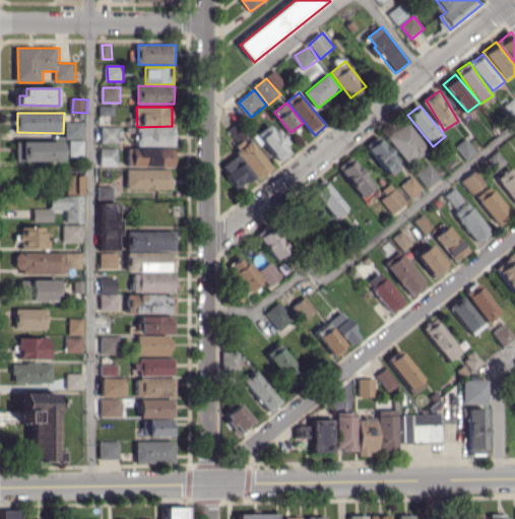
[(86,139),(86,122),(68,122),(68,139),(86,139)]
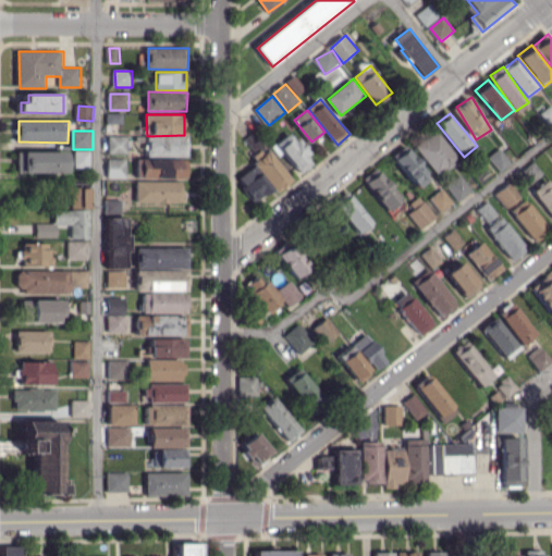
[(416,147),(440,176),(461,159),(437,131),(416,147)]
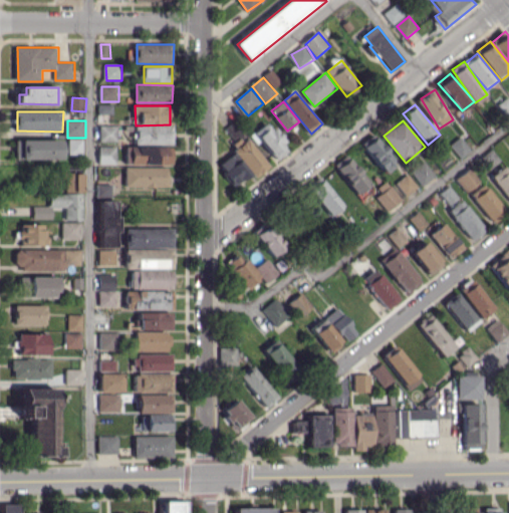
[(278,161),(292,150),(269,121),(252,136),(259,144),(262,142),(278,161)]
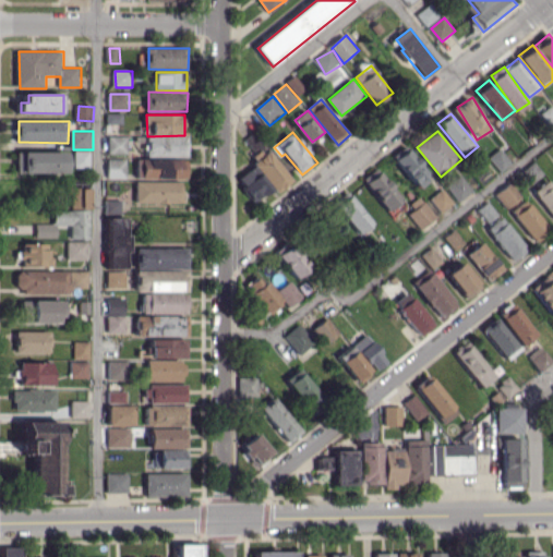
[(111,154),(129,154),(130,137),(111,136),(111,154)]
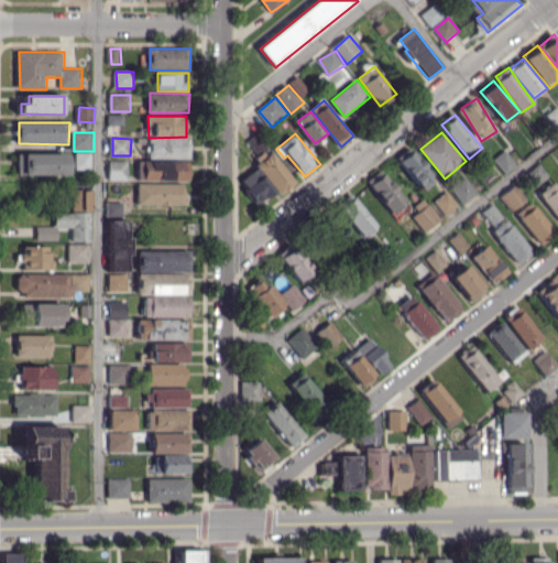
[(190,159),(190,139),(150,138),(150,159),(190,159)]
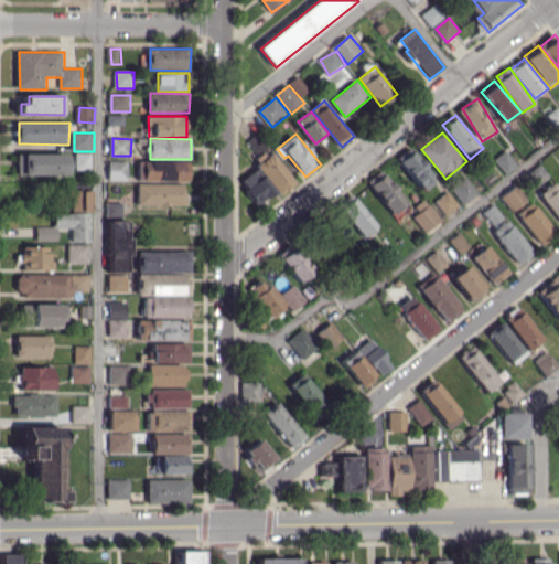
[(399,158),(422,190),(437,179),(412,148),(399,158)]
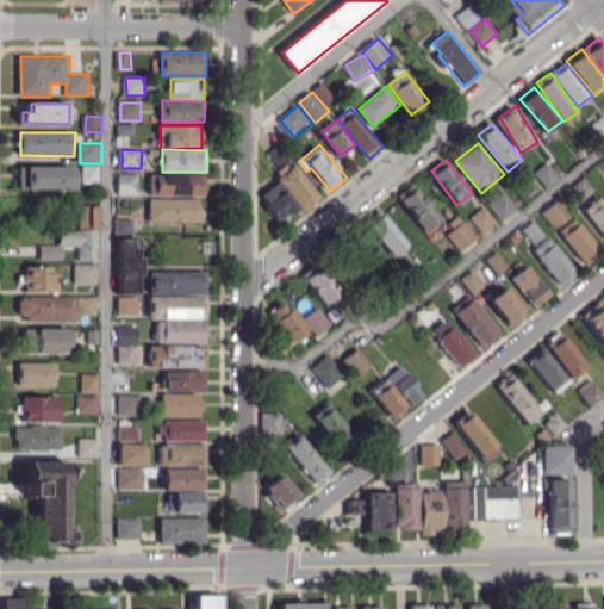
[(318,200),(293,161),(276,172),(303,211),(318,200)]
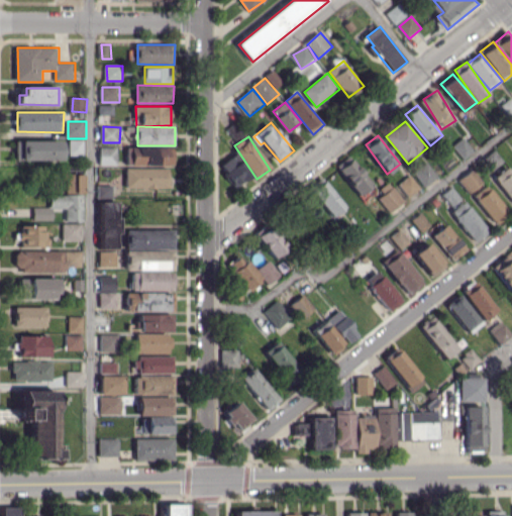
[(466,160),(476,151),(466,137),(454,146),(466,160)]
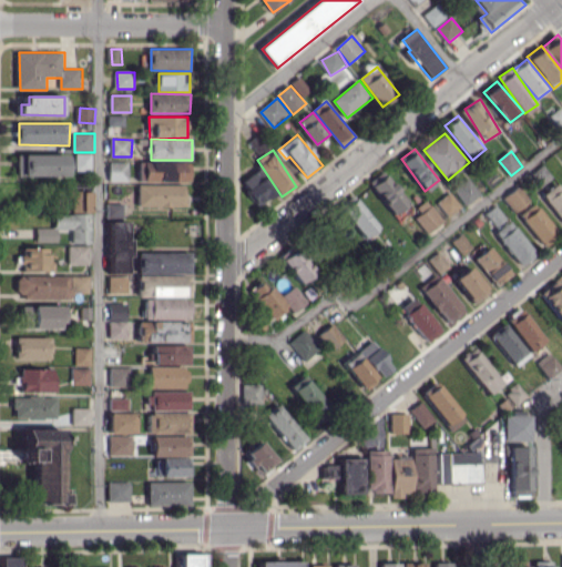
[(94,154),(79,153),(79,171),(93,171),(94,154)]
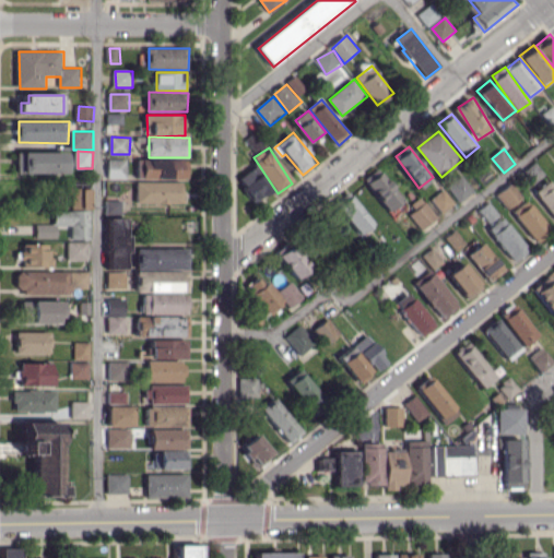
[(69,174),(69,153),(20,152),(20,174),(69,174)]
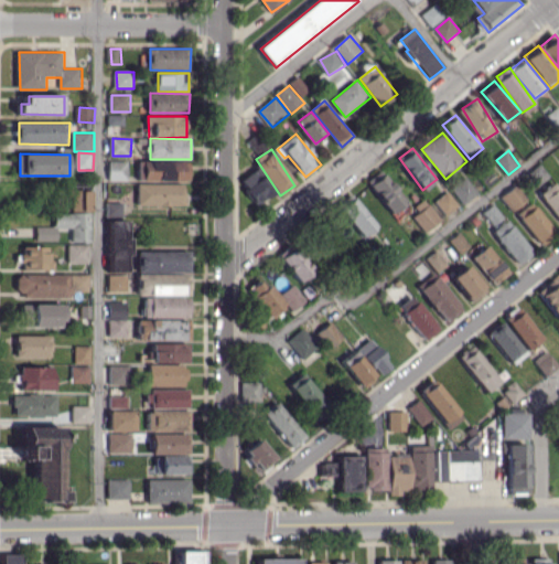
[(130,162),(110,161),(110,180),(130,181),(130,162)]
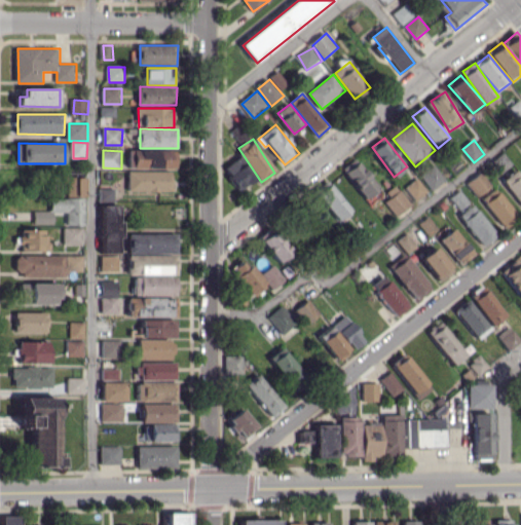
[(179,150),(132,150),(132,170),(179,169),(179,150)]
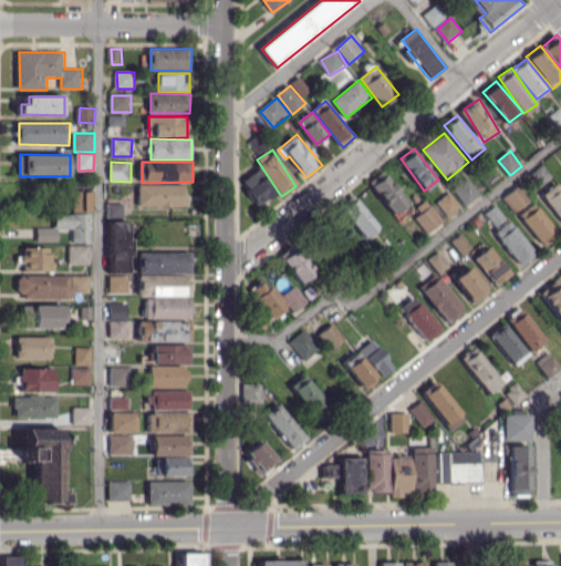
[(243,181),(259,206),(277,195),(261,170),(243,181)]
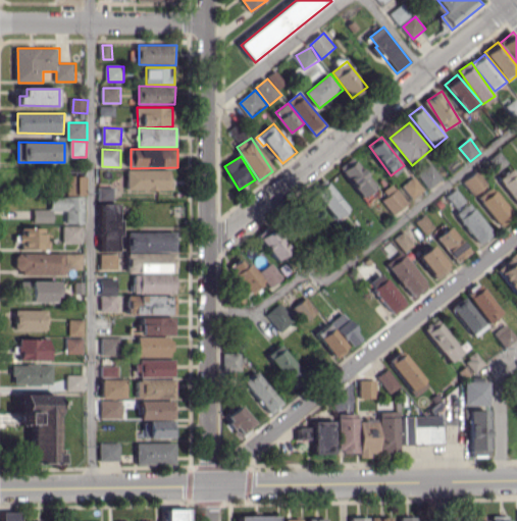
[(377,187),(354,157),(341,168),(365,198),(377,187)]
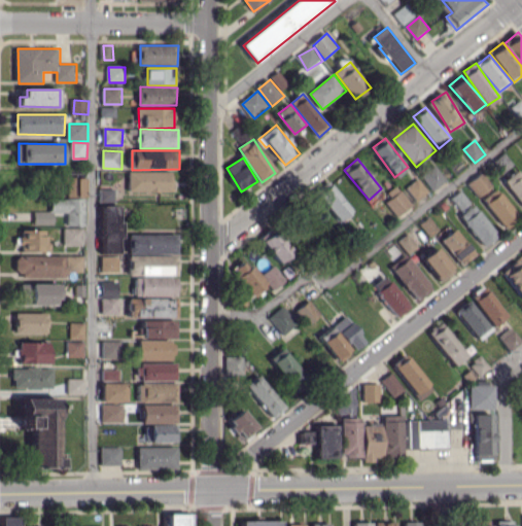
[(436,191),(449,180),(437,166),(424,176),(436,191)]
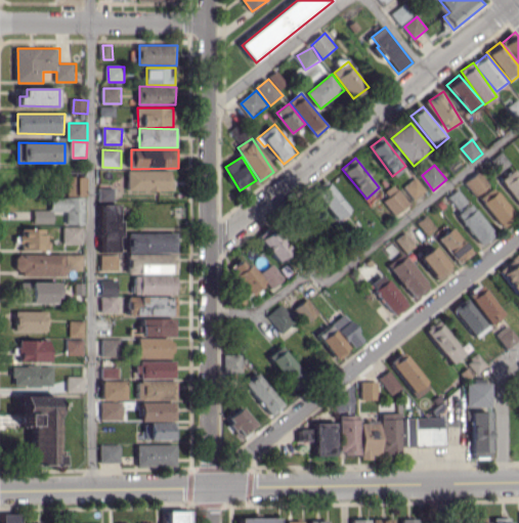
[(518,171),(517,170),(503,181),(518,201),(518,171)]
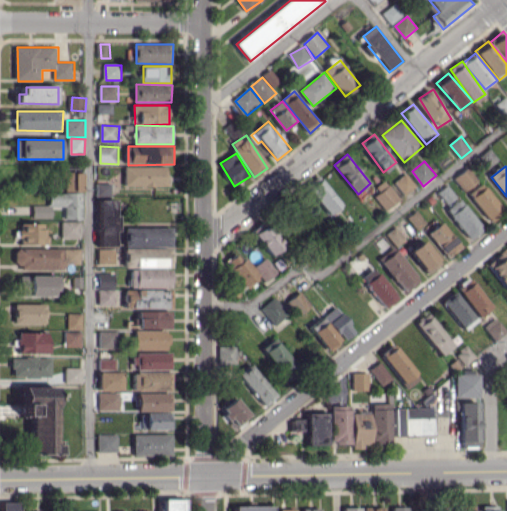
[(169,168),(127,167),(126,186),(169,187),(169,168)]
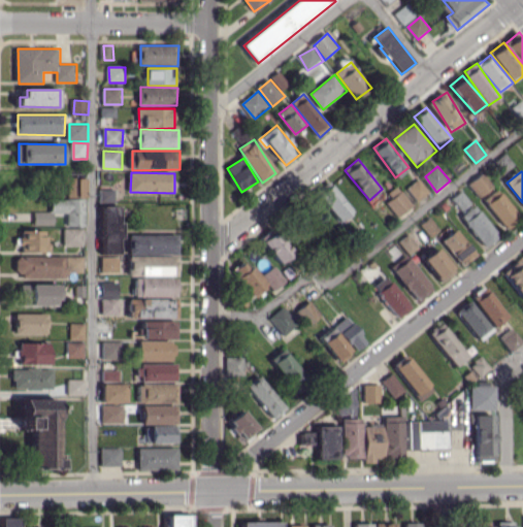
[(471,184),(482,197),(495,187),(485,173),(471,184)]
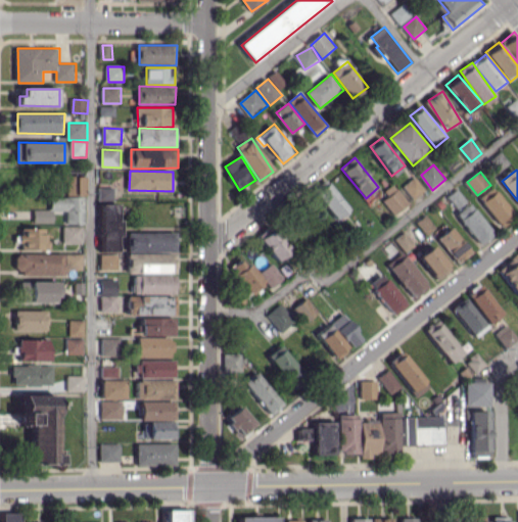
[(86,176),(68,177),(69,196),(87,196),(86,176)]
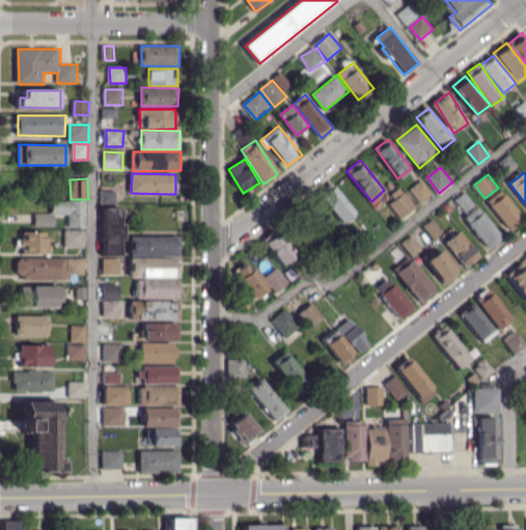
[(412,190),(422,203),(434,194),(423,180),(412,190)]
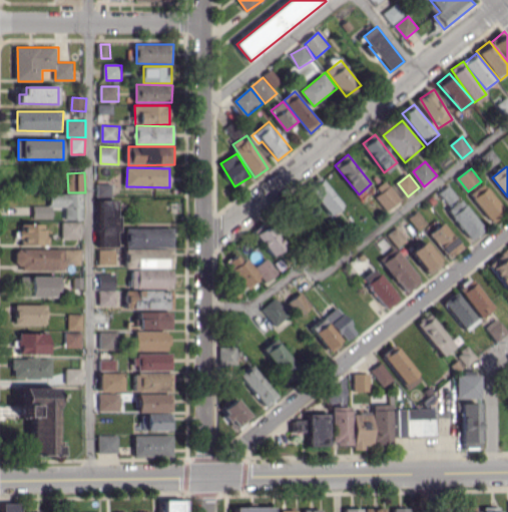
[(345,204),(322,177),(310,188),(333,215),(345,204)]
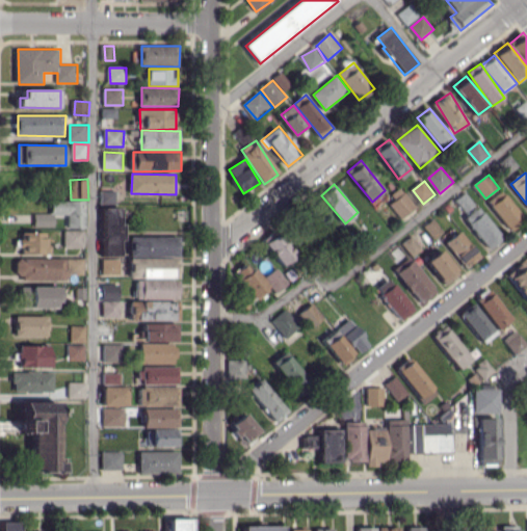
[(390,202),(402,219),(418,208),(404,190),(390,202)]
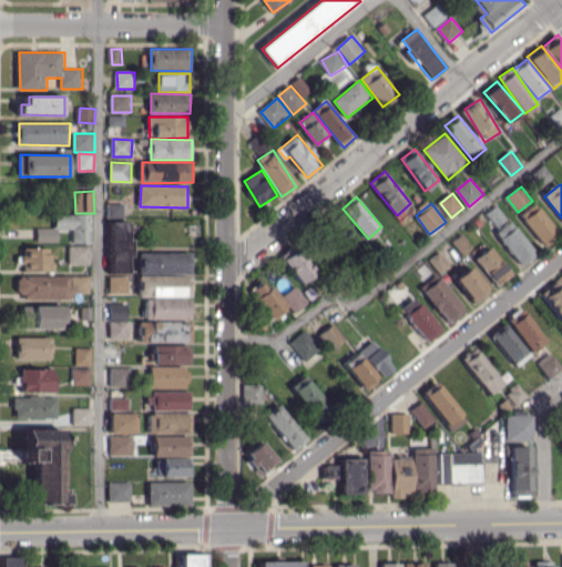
[(126,219),(126,204),(110,204),(110,219),(126,219)]
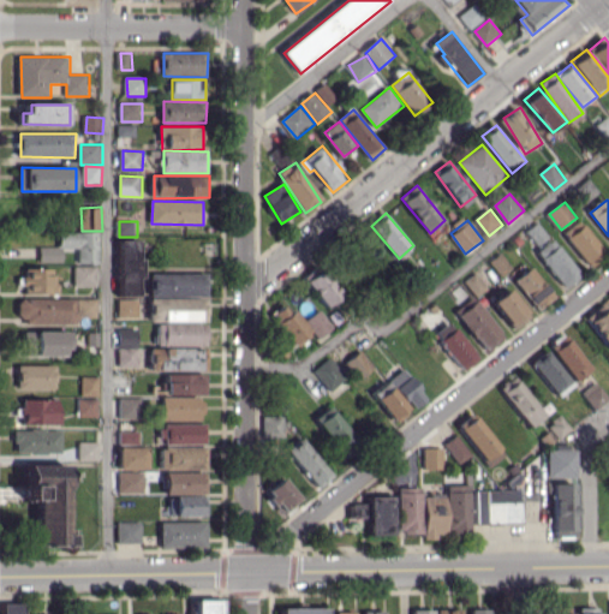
[(605,251),(581,221),(566,234),(590,264),(605,251)]
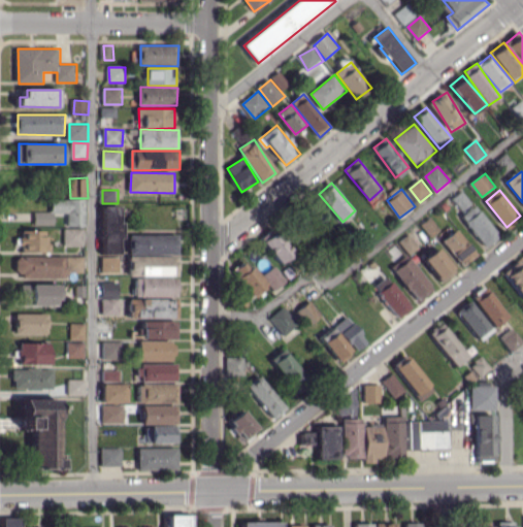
[(88,226),(87,199),(54,199),(54,212),(37,212),(37,226),(57,225),(57,213),(69,213),(69,227),(88,226)]
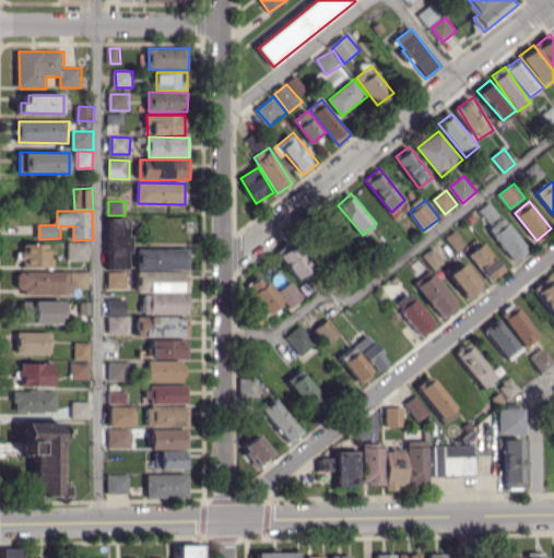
[(531,250),(504,217),(490,229),(516,262),(531,250)]
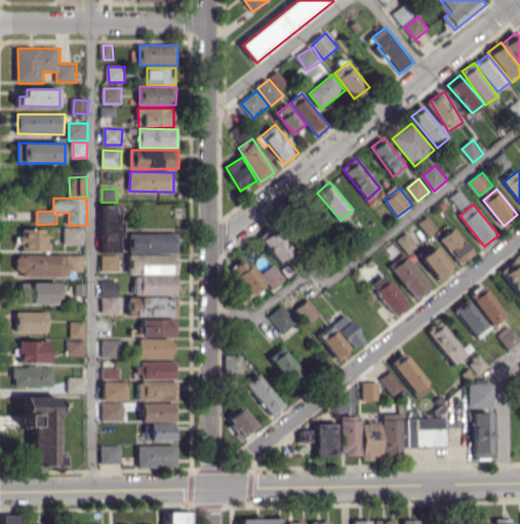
[(104,253),(120,252),(119,205),(103,205),(104,253)]
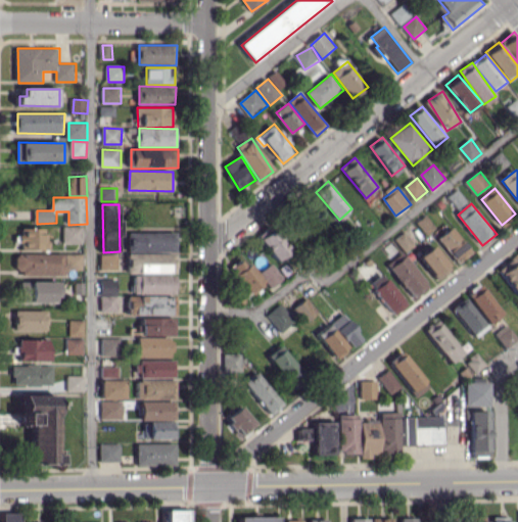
[(84,227),(65,227),(65,244),(85,243),(84,227)]
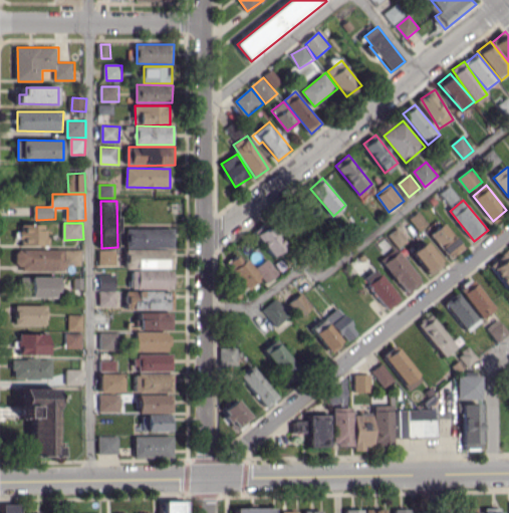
[(255,233),(275,257),(288,246),(268,223),(255,233)]
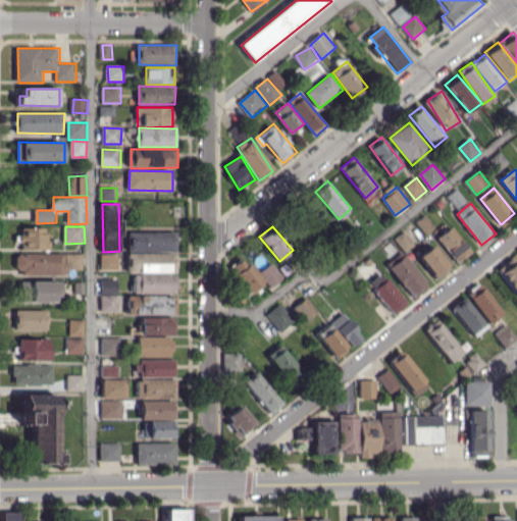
[(438,239),(459,263),(473,252),(453,226),(438,239)]
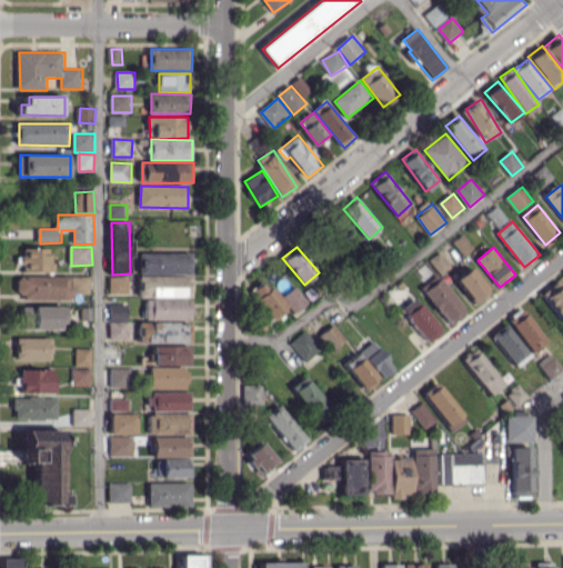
[(51,249),(26,248),(24,271),(56,272),(57,262),(51,262),(51,249)]
